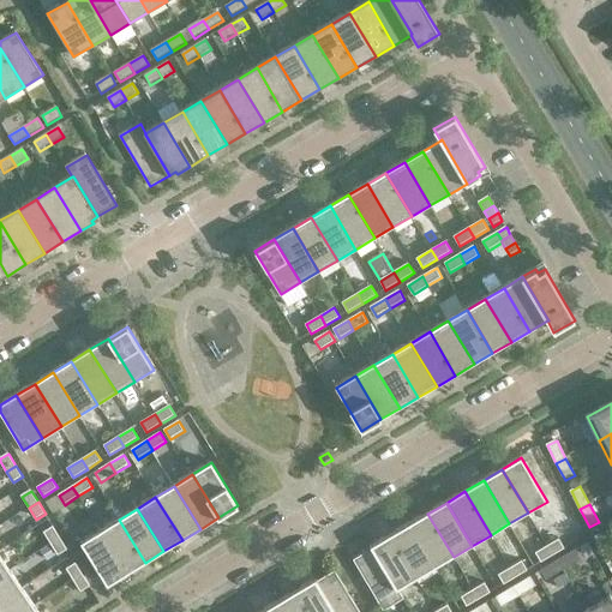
[(454,557),(427,514),(409,525),(435,568),(454,557)]
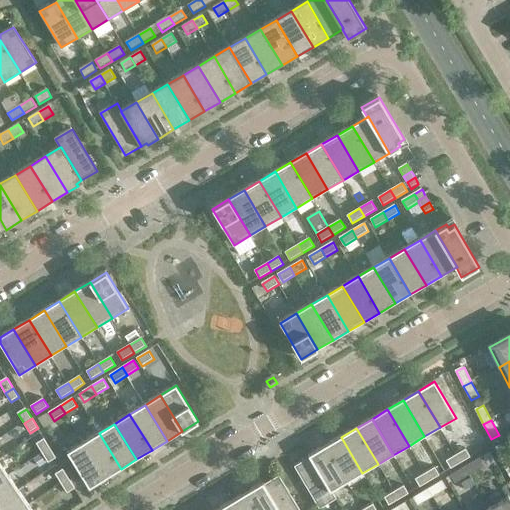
[(121,469),(99,433),(84,443),(106,478),(121,469)]
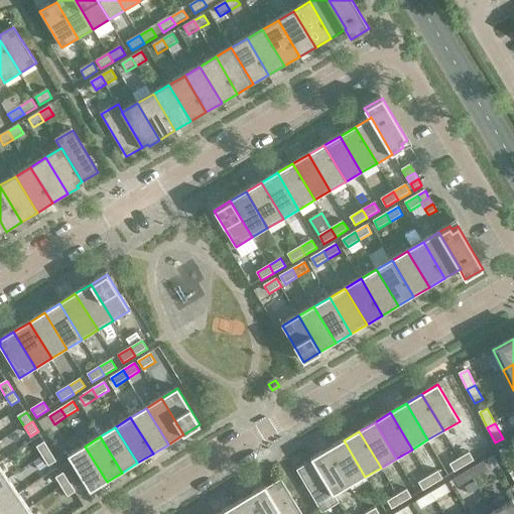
[(365,477),(344,440),(328,450),(350,486),(365,477)]
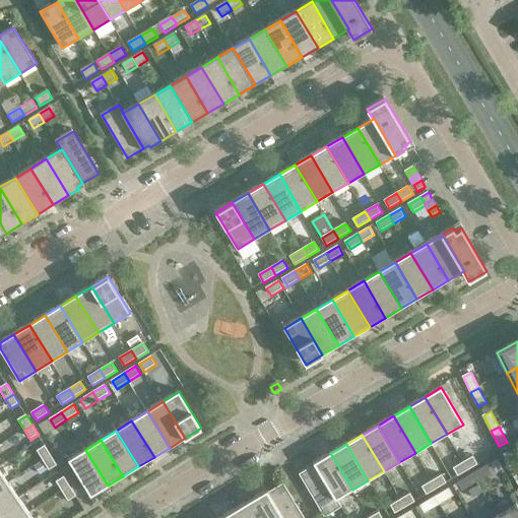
[(52,456),(46,446),(38,451),(44,461),(52,456)]
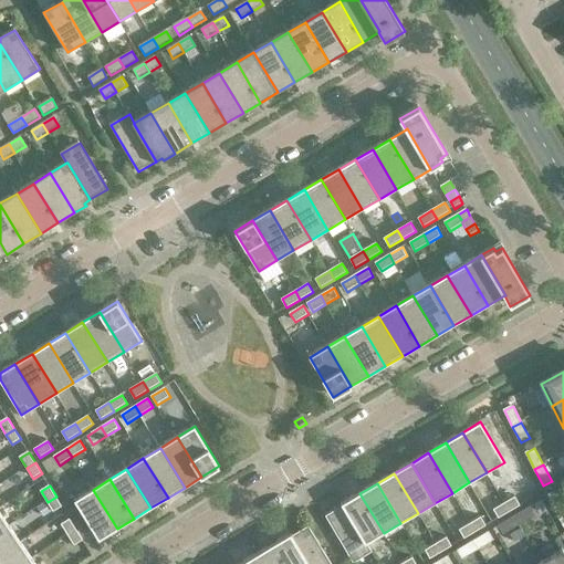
[(117,529),(93,490),(75,501),(100,540),(117,529)]
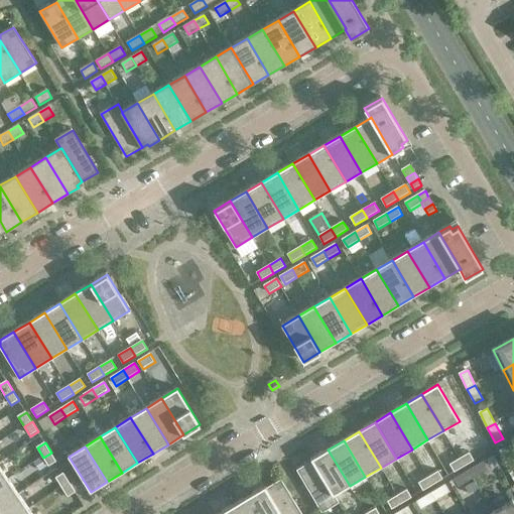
[(507,447),(499,452),(507,467),(513,464),(513,459),(507,447)]
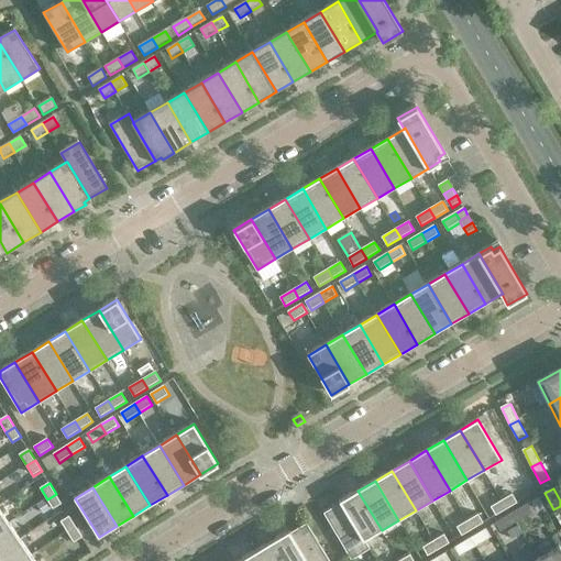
[(382,530),(358,491),(340,502),(341,504),(342,503),(364,540),(365,540),(382,530)]
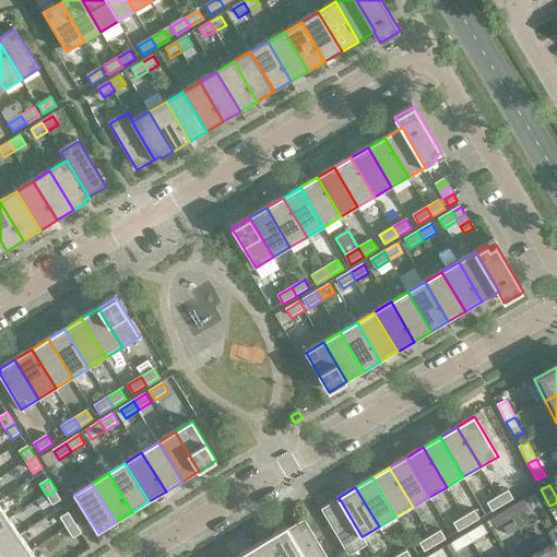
[(62,501),(56,490),(47,496),(54,507),(62,501)]
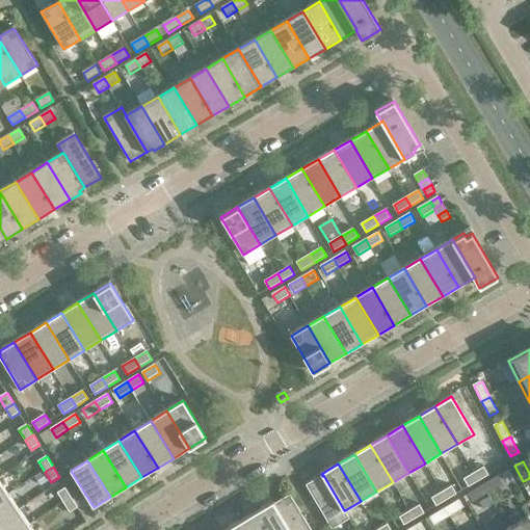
[(484,467),(474,473),(479,481),(489,475),(484,467)]
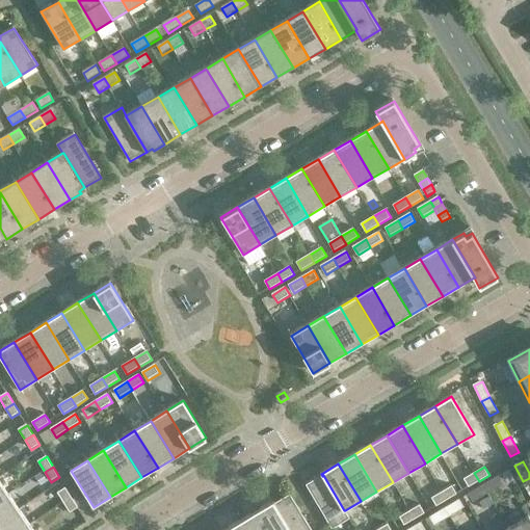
[(479,481),(474,473),(465,479),(469,487),(479,481)]
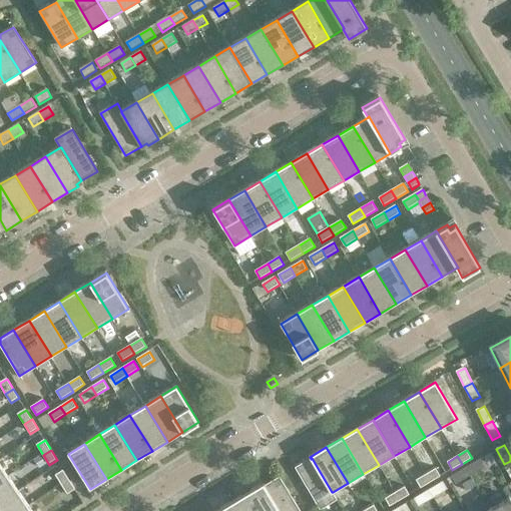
[(312,458),(311,459),(296,468),(321,510),(338,500),(333,492),(332,492),(312,458)]
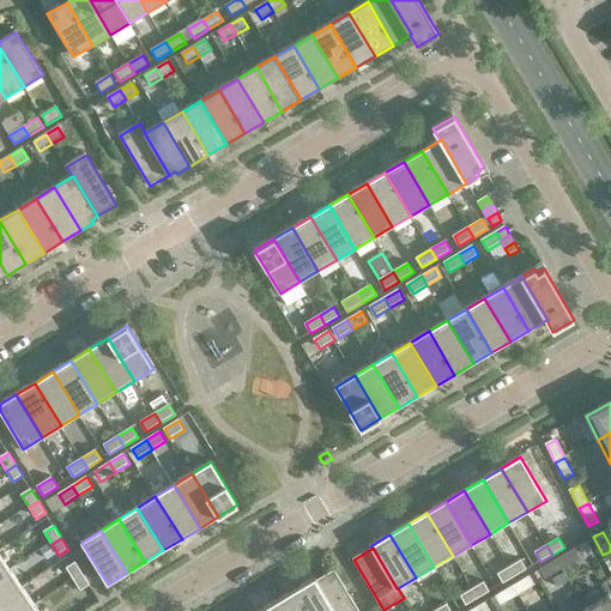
[(581,558),(576,550),(560,560),(564,569),(581,558)]
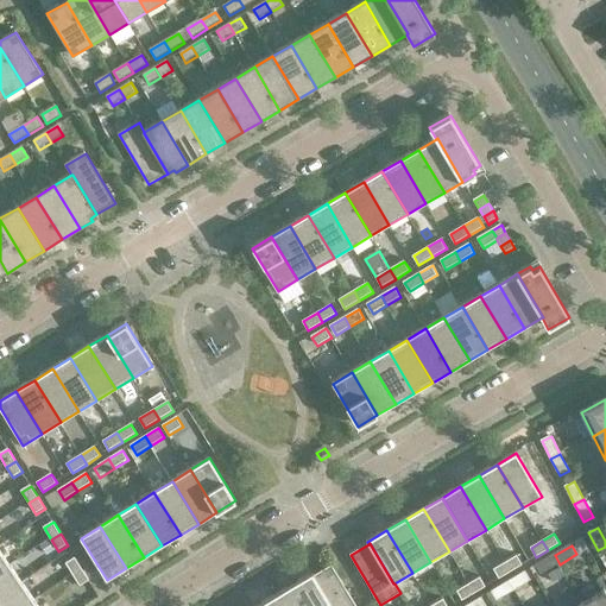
[(0,574),(12,567),(0,549),(0,574)]
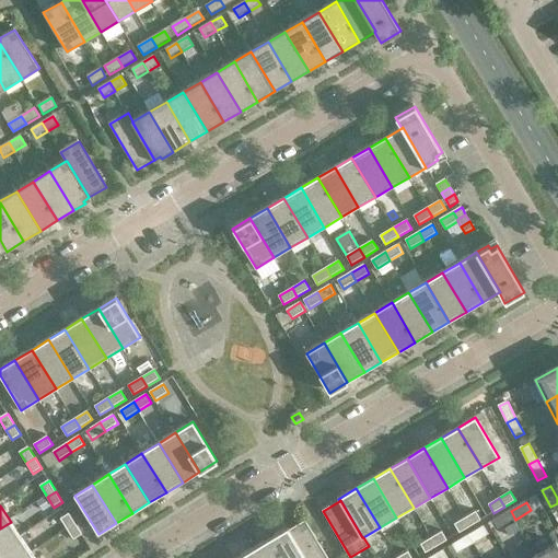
[(515,520),(511,511),(495,520),(500,529),(515,520)]
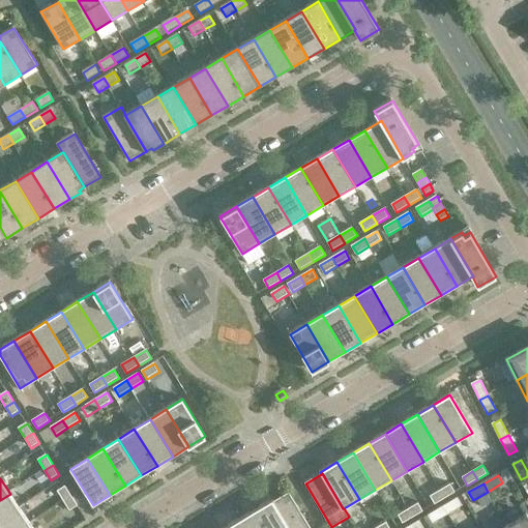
[(450,485),(440,491),(445,499),(456,493),(450,485)]
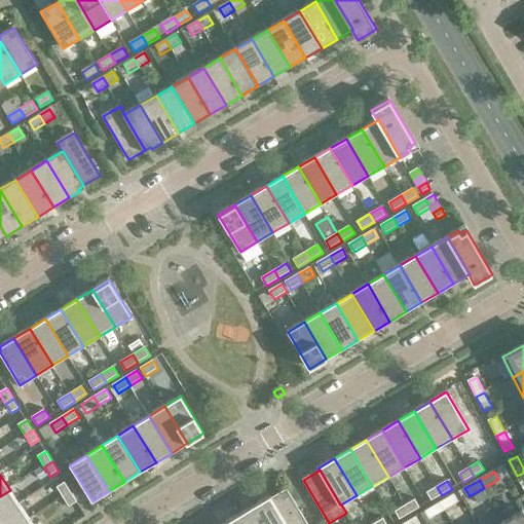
[(72,493),(66,483),(58,488),(64,498),(72,493)]
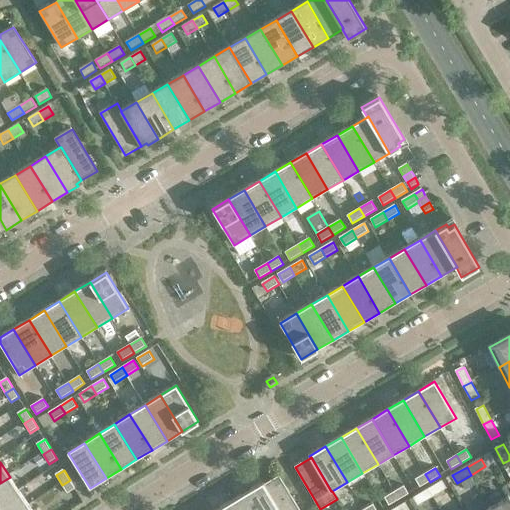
[(430,482),(425,474),(416,479),(420,487),(430,482)]
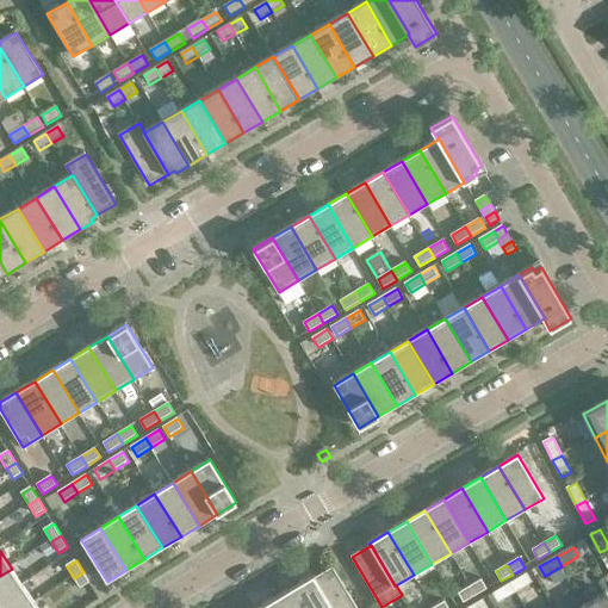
[(358,607),(333,568),(316,578),(314,579),(332,607),(358,607)]
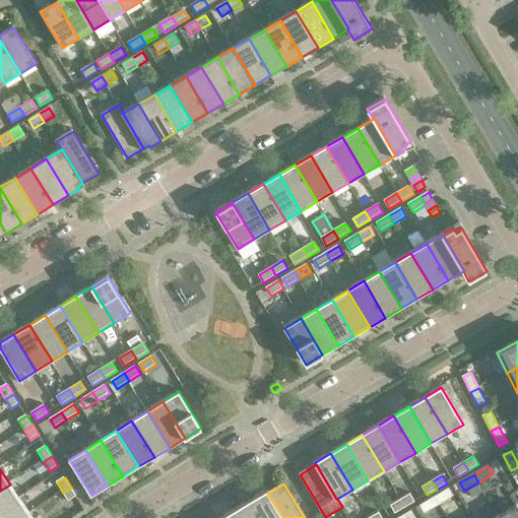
[(0,512),(20,499),(10,484),(0,491),(0,512)]
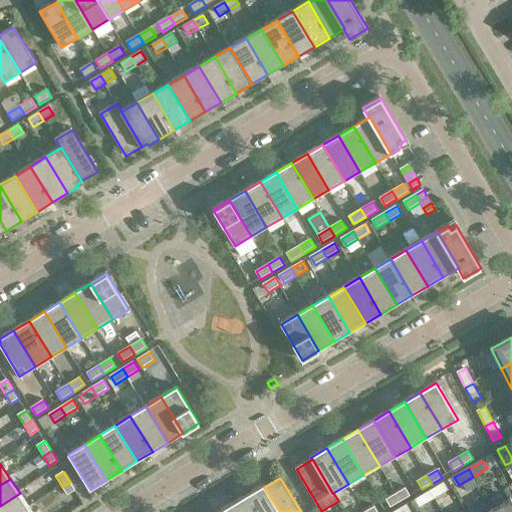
[(478,486),(474,480),(464,486),(468,492),(478,486)]
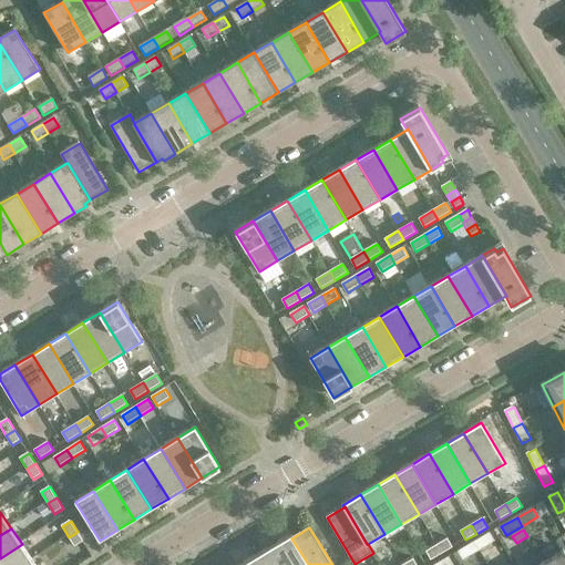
[(84,542),(78,532),(69,537),(75,547),(84,542)]
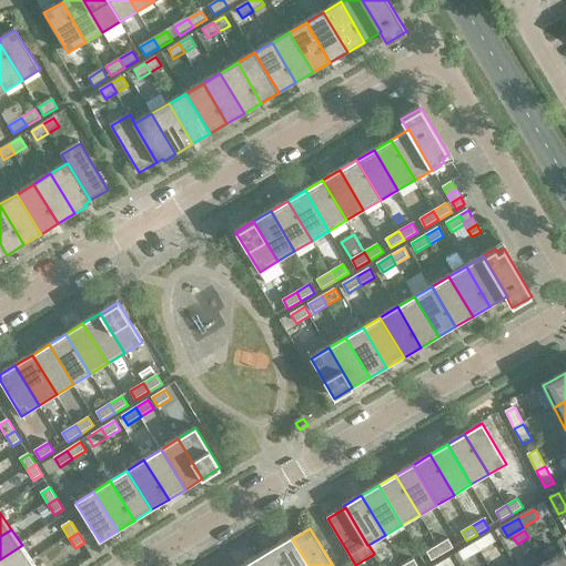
[(497,542),(493,534),(476,543),(482,552),(497,542)]
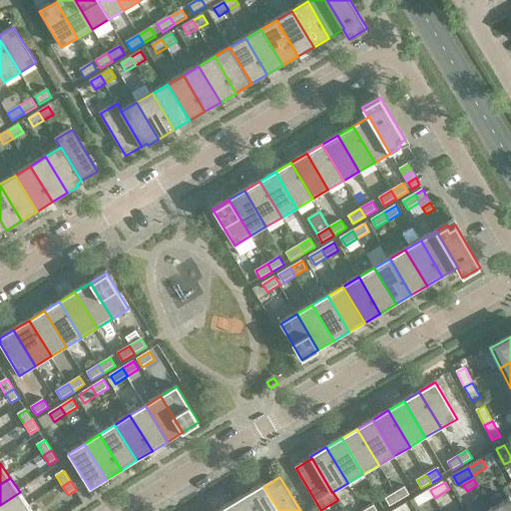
[(264,484),(247,494),(258,510),(279,510),(264,487),(266,486),(264,484)]
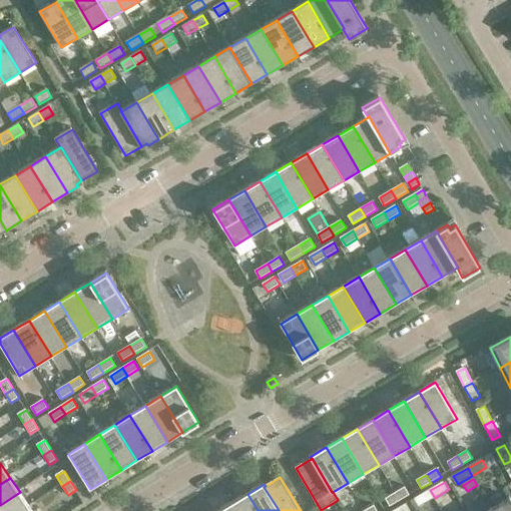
[(405,487),(396,493),(400,501),(410,495),(405,487)]
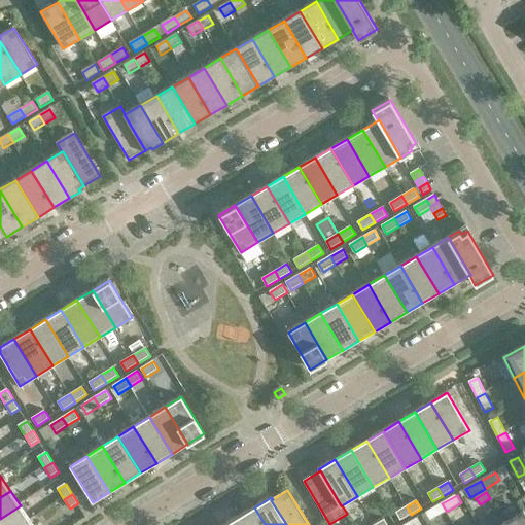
[(447,512),(442,503),(427,513),(432,520),(447,512)]
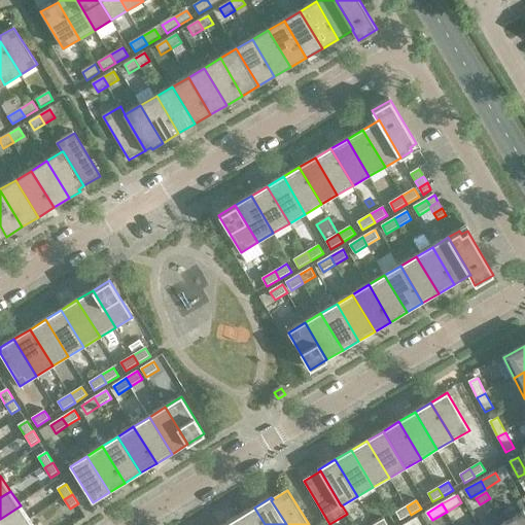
[(26,524),(31,521),(21,505),(0,519),(0,524),(26,524)]
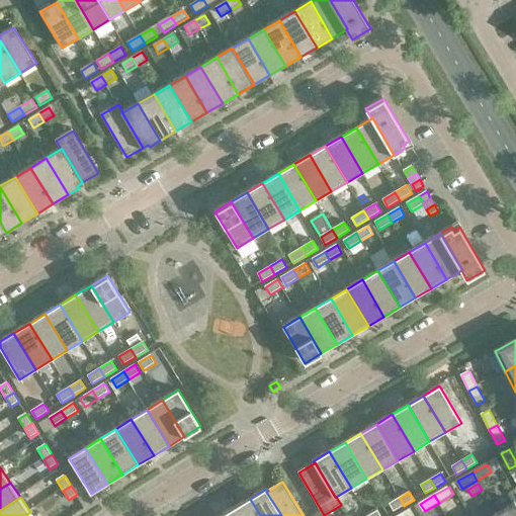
[(404,506),(400,498),(390,504),(394,512),(404,506)]
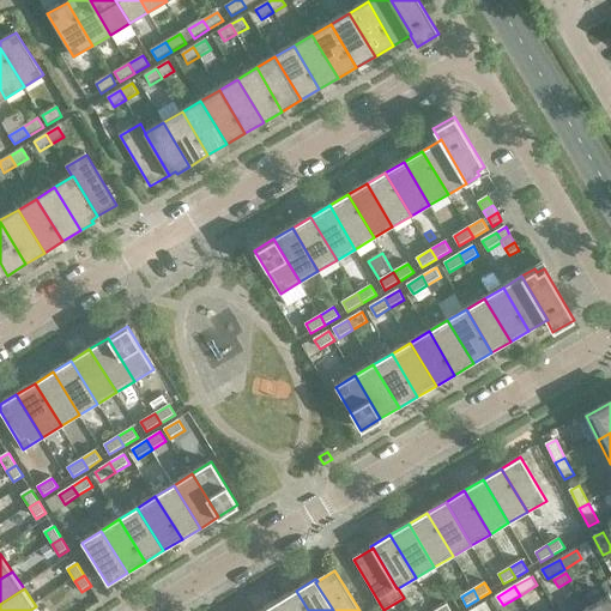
[(308,610),(296,591),(278,603),(283,610),(308,610)]
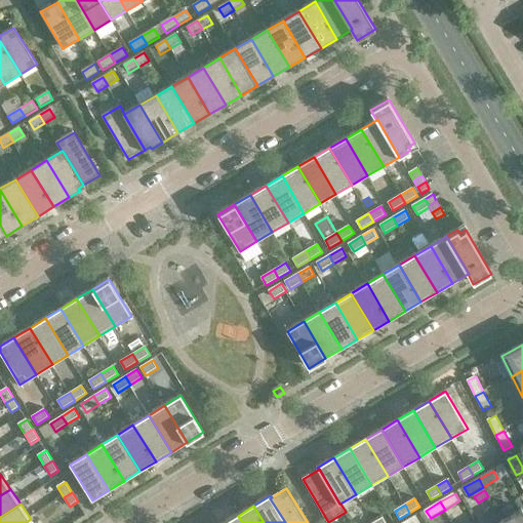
[(521,511),(503,522),(522,522),(522,509),(521,510),(521,511)]
